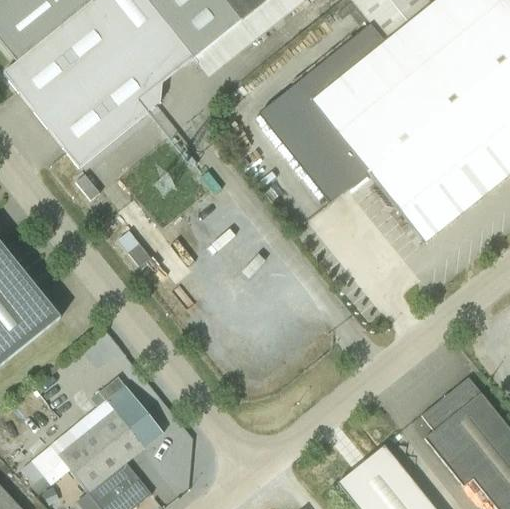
[(0,0),(0,41),(14,59),(16,61),(3,72),(78,167),(80,167),(160,101),(163,82),(193,58),(209,77),(304,0),(0,0)]
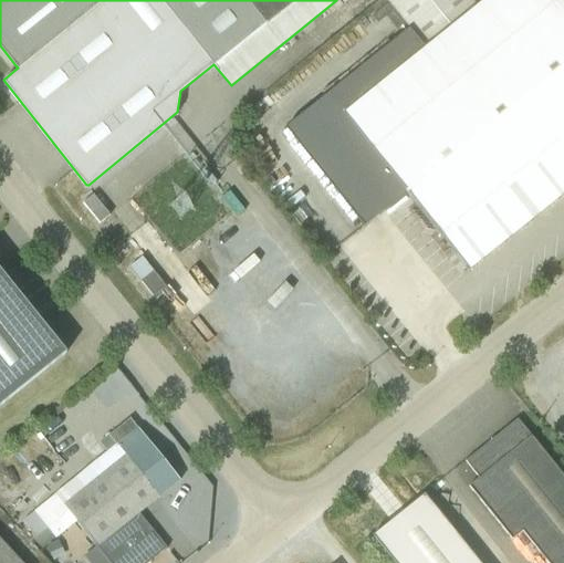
[(469,270),(563,193),(563,0),(482,0),(478,3),(474,0),(388,0),(389,1),(373,14),(378,21),(387,16),(400,33),(286,126),(364,223),(366,222),(407,191),(469,269),(469,270)]
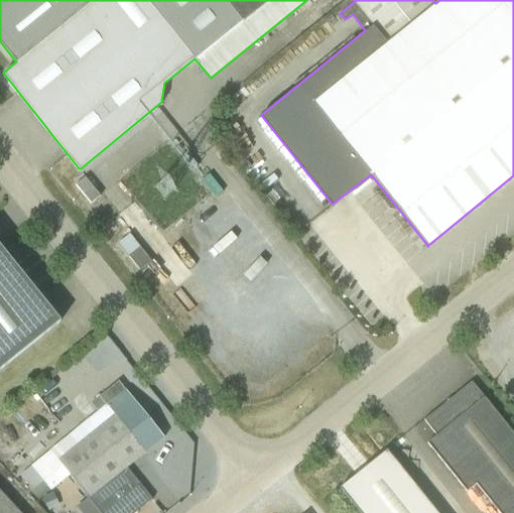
[(0,368),(60,319),(0,243),(0,368)]
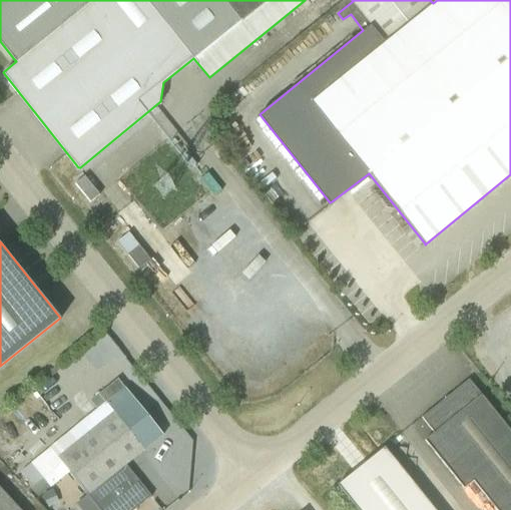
[(21,469),(32,483),(30,485),(38,496),(71,471),(88,492),(77,502),(84,509),(131,509),(152,494),(126,462),(164,433),(126,386),(125,386),(118,377),(99,393),(106,402),(21,469)]
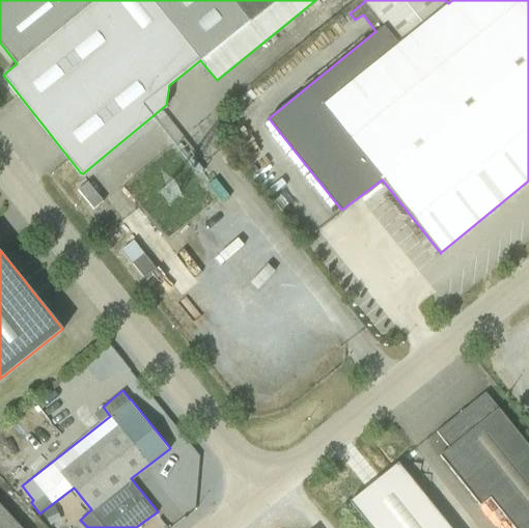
[(528,444),(486,391),(438,431),(449,446),(441,453),(481,503),(491,496),(517,527),(528,527),(528,444)]
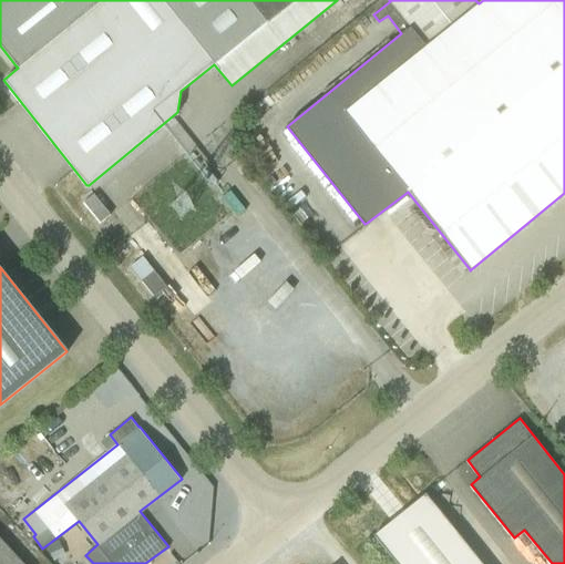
[(483,563),(425,492),(373,534),(398,563),(483,563)]
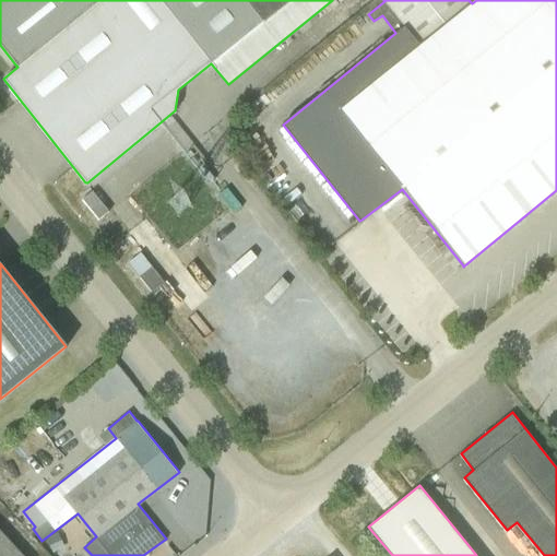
[(24,555),(0,529),(0,555),(24,555)]
